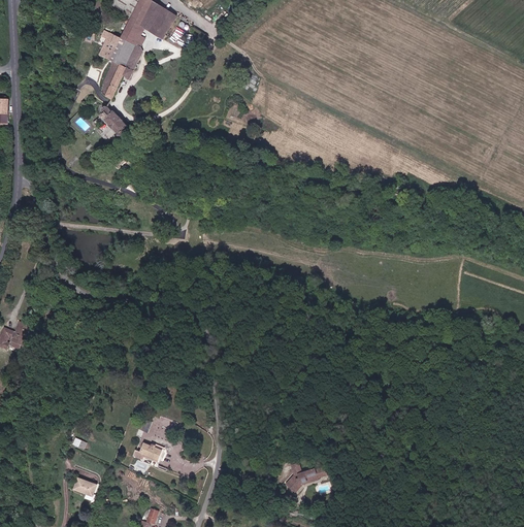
[(130,18),(138,0),(116,0),(111,9),(130,18)]
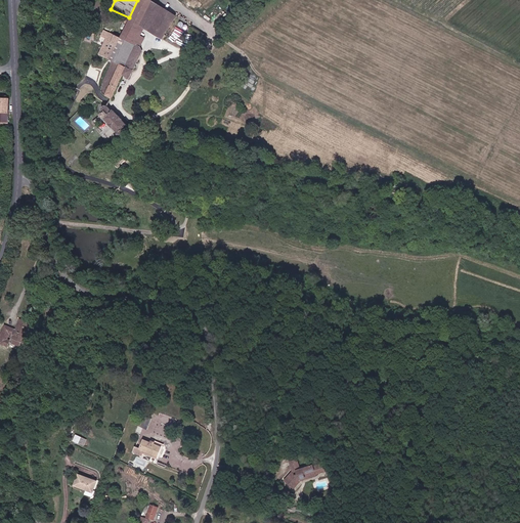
[(133,32),(138,22),(143,24),(156,2),(150,0),(137,0),(129,17),(120,38),(132,44),(137,34),(133,32)]
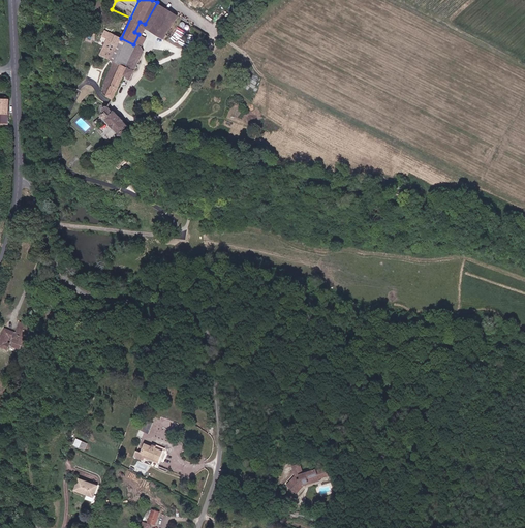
[(175,10),(157,2),(145,24),(150,27),(150,28),(163,34),(164,32),(166,33),(167,30),(166,30),(175,10)]
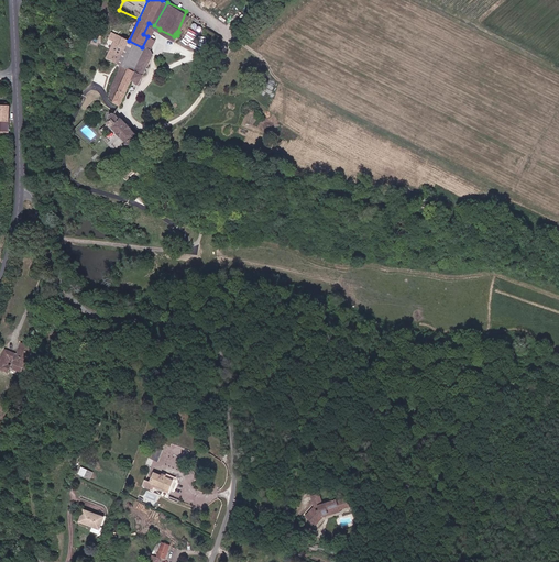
[(146,65),(151,55),(150,51),(144,47),(142,47),(129,41),(111,33),(107,41),(112,44),(106,59),(120,66),(107,90),(106,97),(108,100),(118,106),(130,80),(138,84),(142,75),(134,72),(140,62),(146,65)]
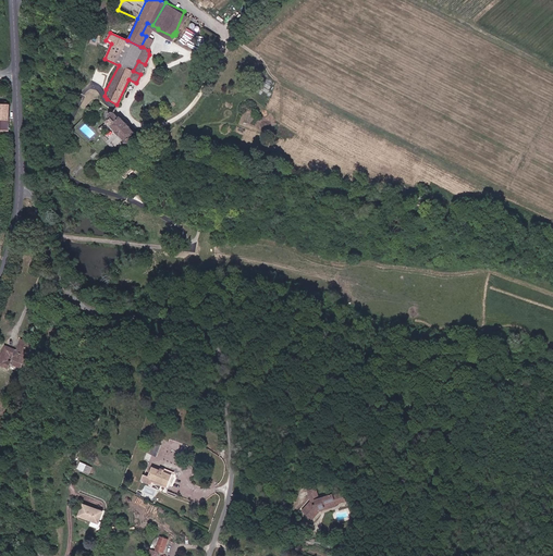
[(147,37),(143,47),(148,50),(152,39),(147,37)]
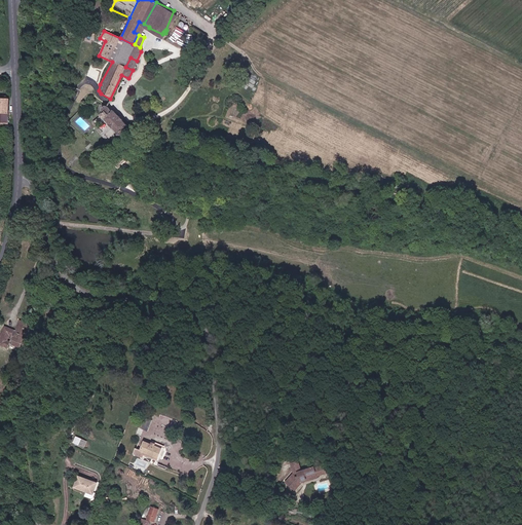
[(125,67),(133,70),(137,61),(131,58),(125,67)]
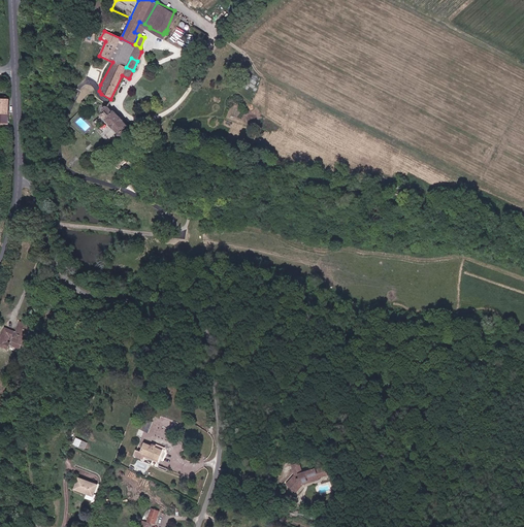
[(119,134),(122,138),(127,133),(124,129),(128,126),(124,120),(120,114),(119,116),(113,109),(112,111),(108,106),(105,105),(101,108),(104,112),(101,116),(104,119),(105,119),(110,124),(110,125),(113,129),(115,128),(119,133),(119,134)]
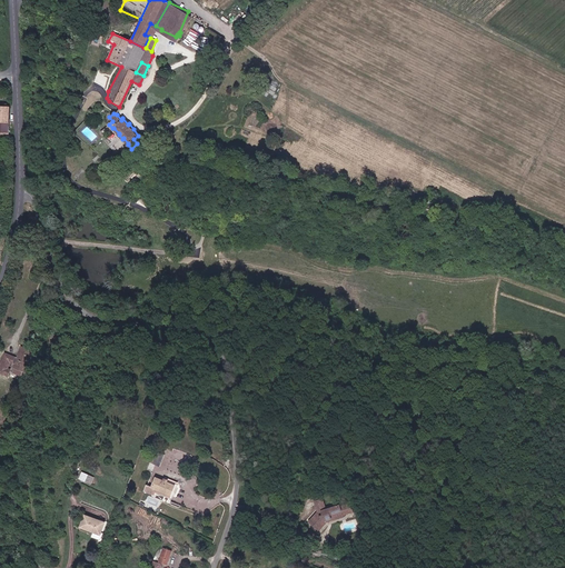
[(10,367),(19,370),(27,349),(18,346),(12,358),(10,357),(11,356),(1,352),(0,355),(0,364),(6,365),(7,361),(11,364),(9,367),(10,367)]
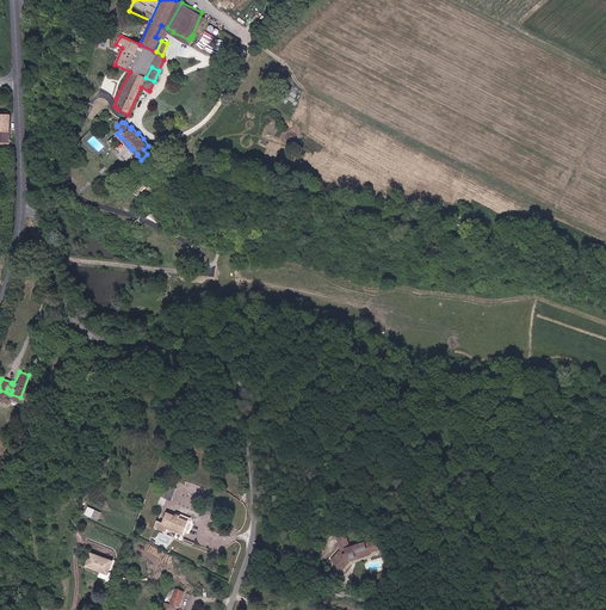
[(174,487),(167,484),(161,497),(168,500),(174,487)]
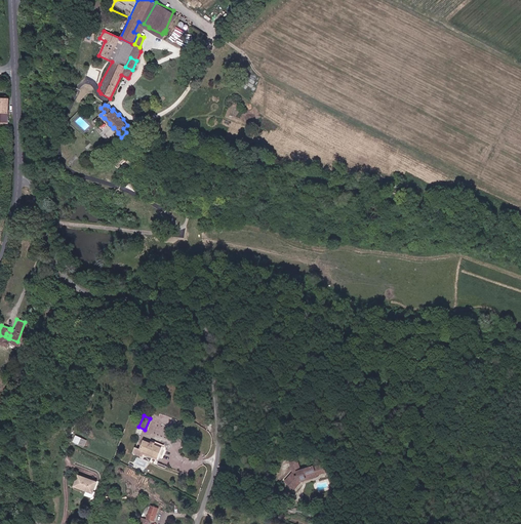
[(80,445),(84,439),(73,433),(70,440),(80,445)]
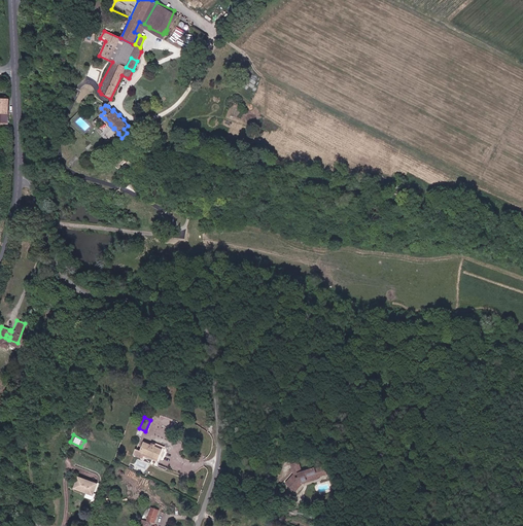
[(159,447),(149,444),(143,441),(138,450),(134,449),(132,454),(142,458),(144,453),(149,455),(146,460),(154,463),(158,456),(155,455),(159,447)]
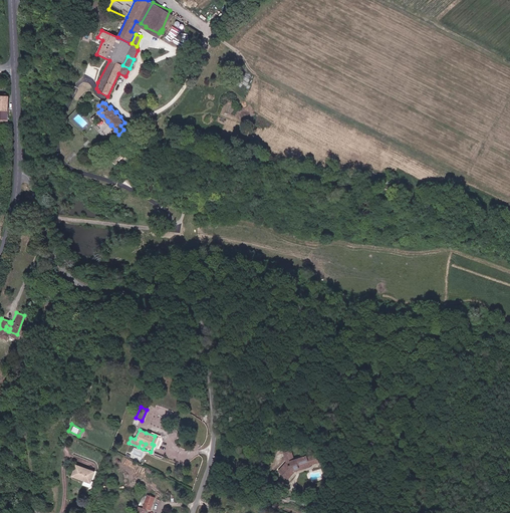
[(155,436),(152,444),(154,445),(158,435),(147,430),(146,433),(155,436)]
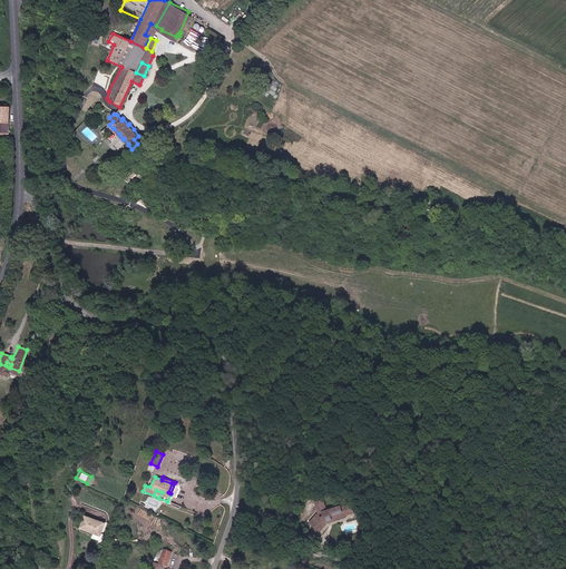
[(341,517),(341,514),(338,506),(338,504),(324,508),(322,499),(321,499),(320,493),(313,496),(314,500),(313,500),(315,511),(309,521),(319,529),(325,521),(341,517)]
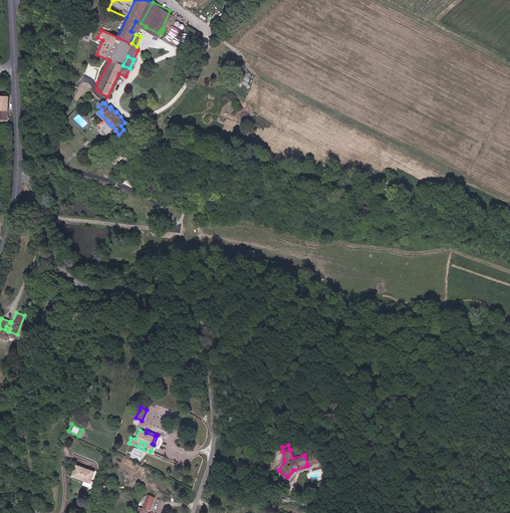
[(313,454),(304,456),(307,464),(315,462),(313,454)]
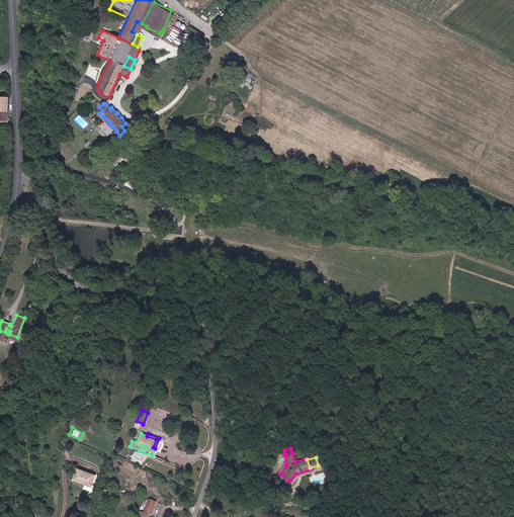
[(93,475),(75,467),(70,480),(88,486),(93,475)]
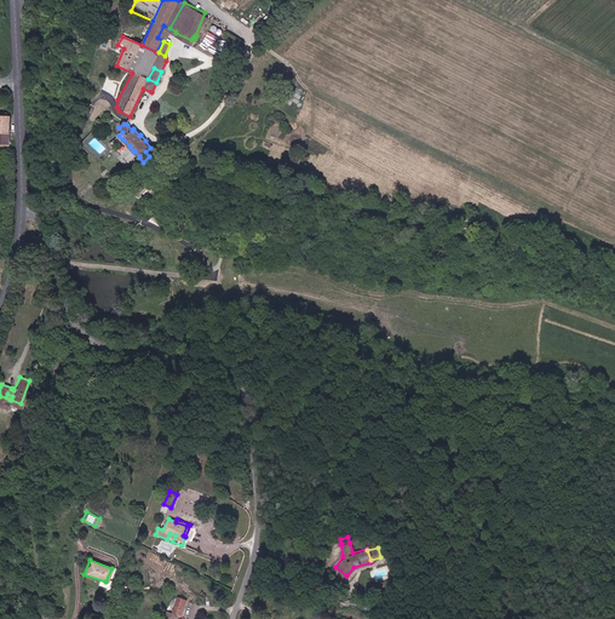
[(184,602),(176,599),(170,612),(178,615),(184,602)]
